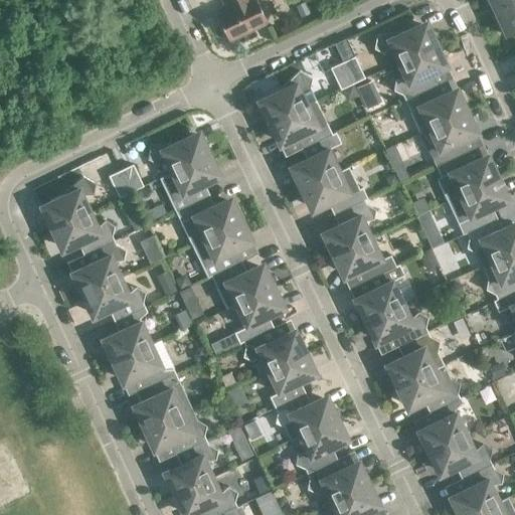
[(267,22),(255,0),(222,0),(225,4),(227,3),(229,9),(216,15),(228,40),(267,22)]
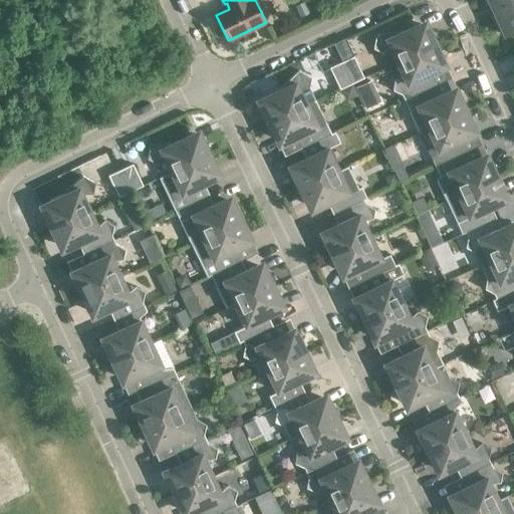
[(513,0),(488,0),(491,5),(493,4),(496,12),(494,13),(505,36),(513,31),(513,0)]
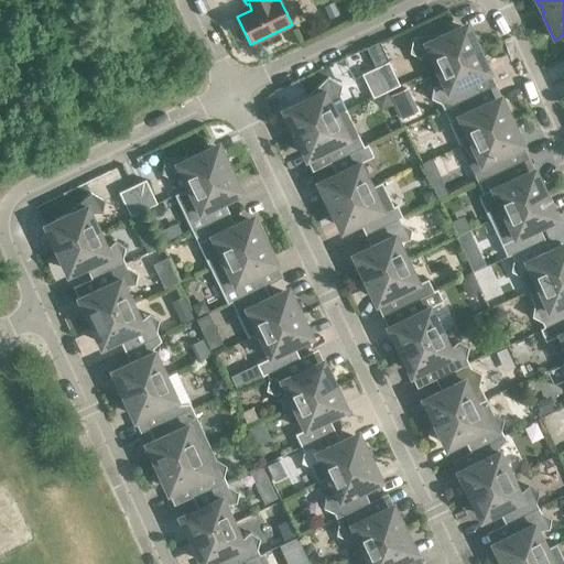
[(335,3),(324,9),(331,21),(340,17),(335,3)]
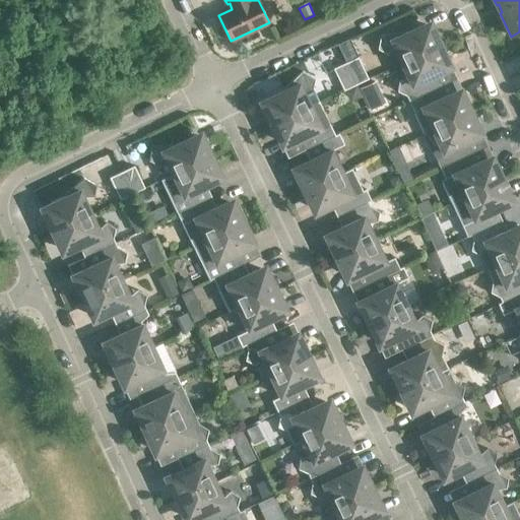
[(395,48),(402,63),(441,46),(435,31),(430,34),(426,25),(407,34),(406,31),(381,35),(378,49),(387,54),(395,48)]
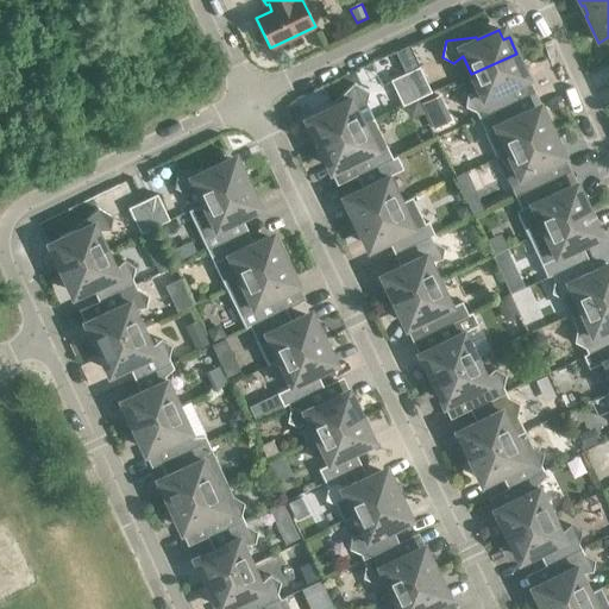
[(525,69),(516,54),(471,74),(479,93),(468,94),(465,107),(476,113),(478,118),(515,101),(509,89),(522,83),(518,73),(525,69)]
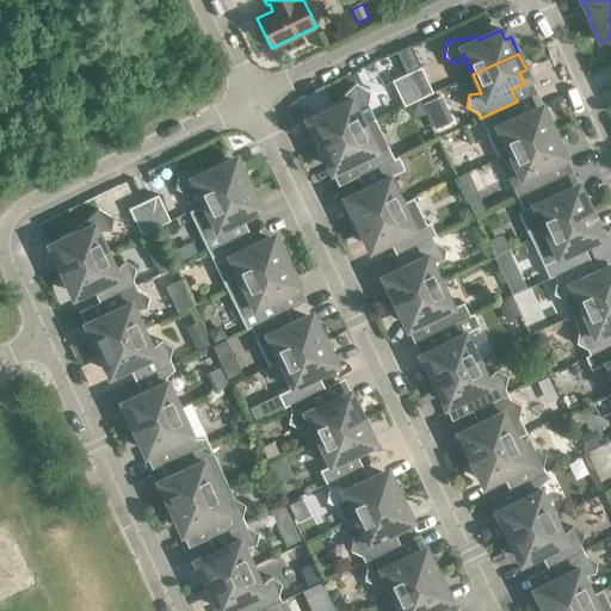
[(420,67),(406,74),(419,100),(433,93),(420,67)]
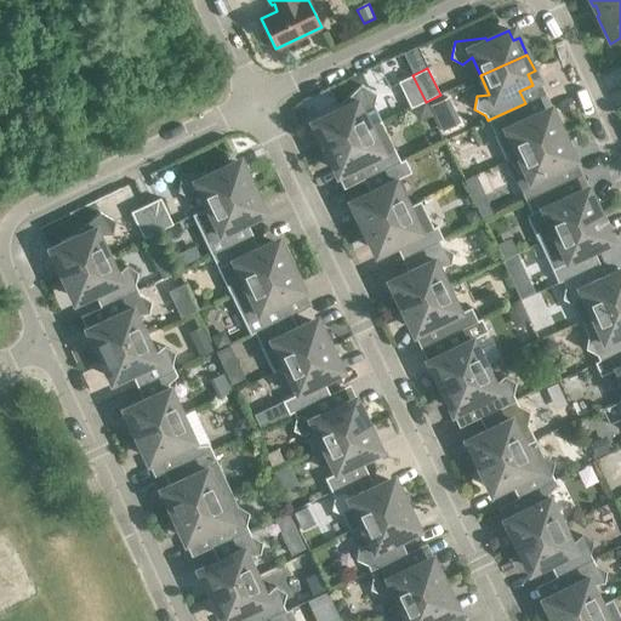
[(426,102),(412,75),(398,81),(411,108),(412,108),(426,102)]
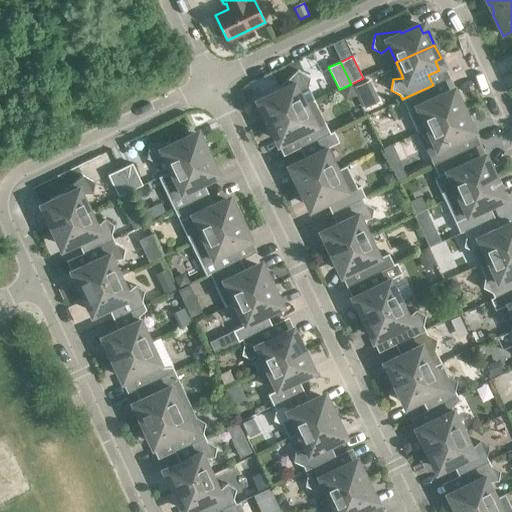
[(261,110),(267,124),(306,105),(305,104),(298,89),(308,88),(310,77),(297,71),(279,88),(280,90),(262,99),(266,107),(261,110)]
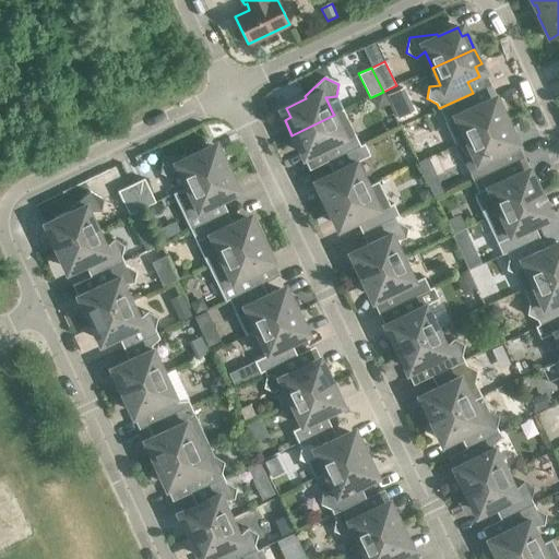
[(383,92),(371,97),(375,104),(380,105),(388,102),(383,92)]
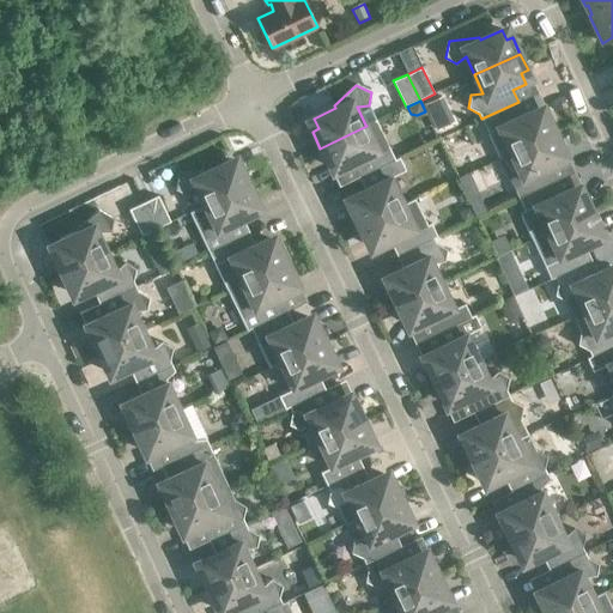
[(525,115),(519,102),(481,119),(501,159),(511,155),(510,155),(557,133),(550,116),(542,119),(538,109),(525,115)]
